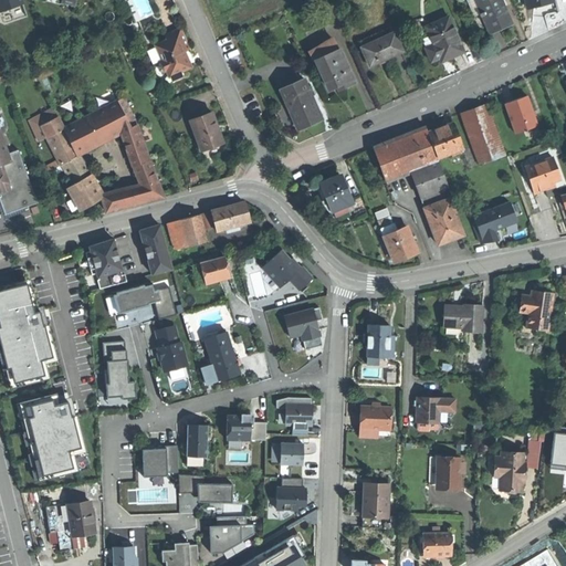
[(21,0),(0,0),(0,11),(0,12),(22,3),(21,0)]
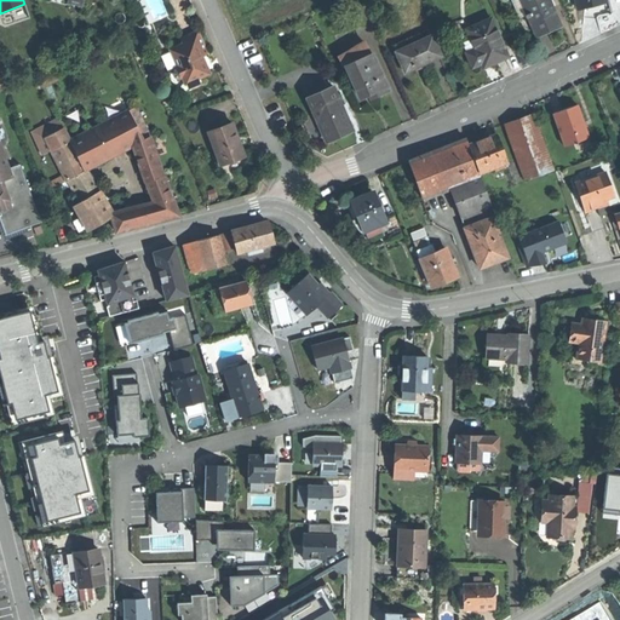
[(528,16),(521,0),(515,0),(512,1),(521,19),(526,17),(528,16)]
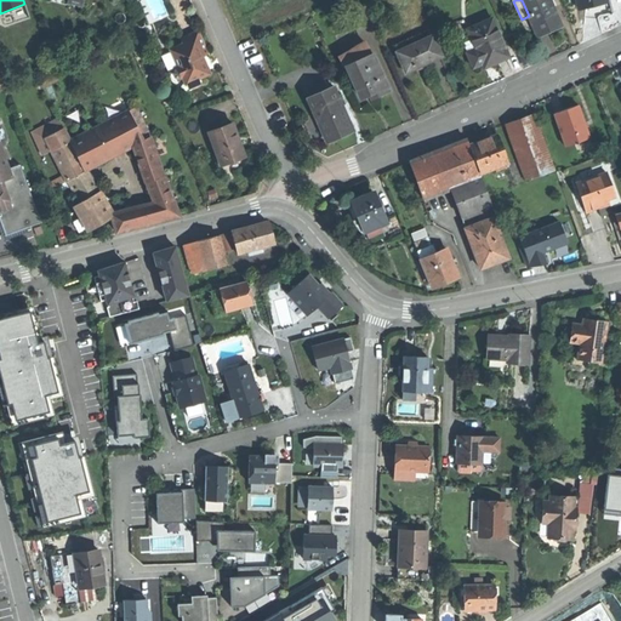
[(552,32),(562,28),(548,0),(522,0),(529,16),(527,17),(528,21),(530,20),(539,38),(552,32)]
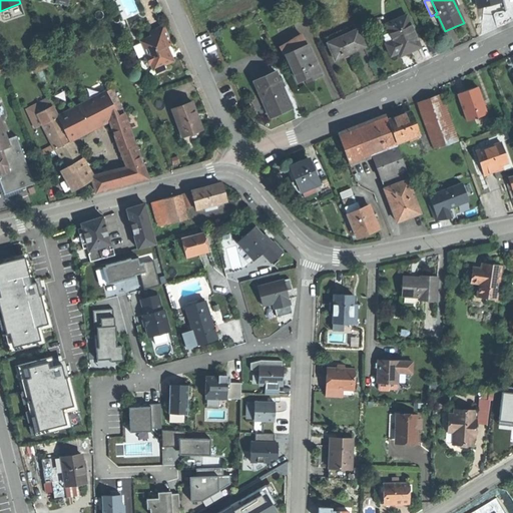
[(412,52),(421,48),(407,17),(407,16),(389,24),(396,40),(387,45),(393,56),(401,52),(403,56),(412,52)]
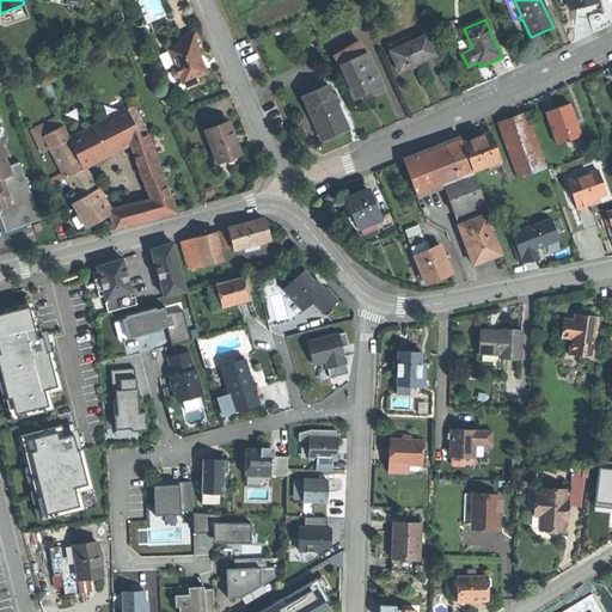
[(392,53),(426,36),(423,29),(389,46),(392,53)]
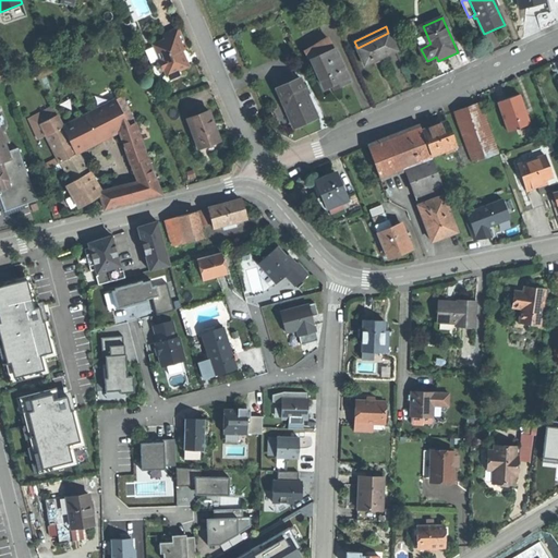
[(178,71),(189,67),(181,50),(186,48),(183,41),(178,29),(162,36),(165,39),(153,45),(156,52),(157,52),(161,61),(157,63),(155,68),(157,72),(161,73),(166,72),(170,82),(180,76),(178,71)]
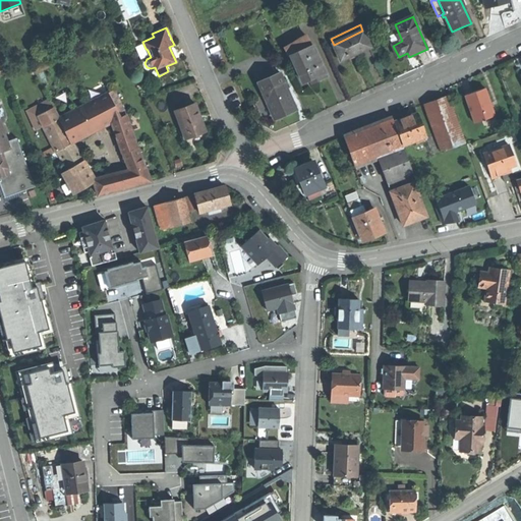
[(370,48),(362,31),(334,45),(342,62),(356,55),(370,48)]
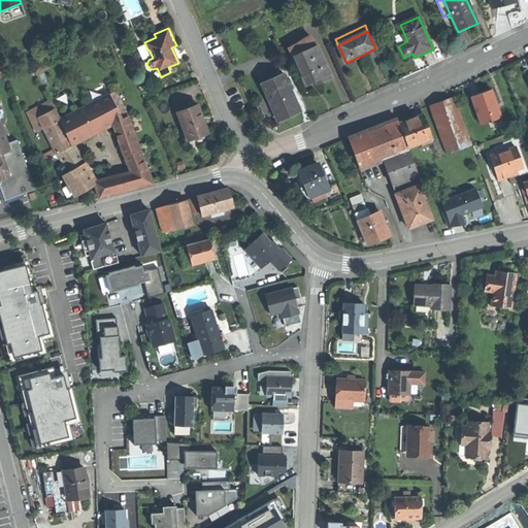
[(296,58),(317,48),(312,40),(312,39),(310,38),(309,38),(307,38),(305,39),(304,40),(302,41),(289,52),(296,58)]
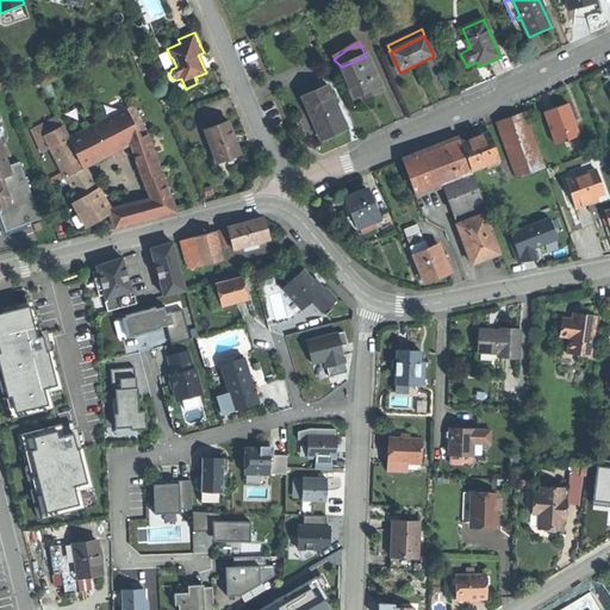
[(367,56),(366,56),(342,67),(355,97),(363,93),(366,98),(373,94),(381,91),(367,56)]
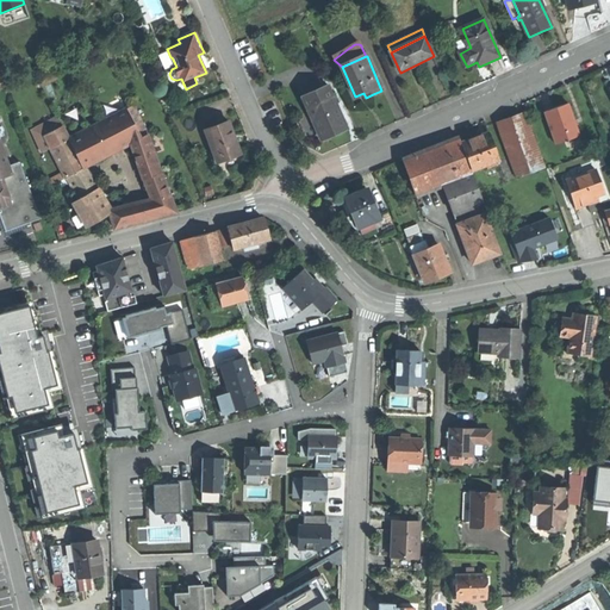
[(335,134),(346,129),(328,87),(303,99),(311,117),(312,117),(323,139),(335,134)]
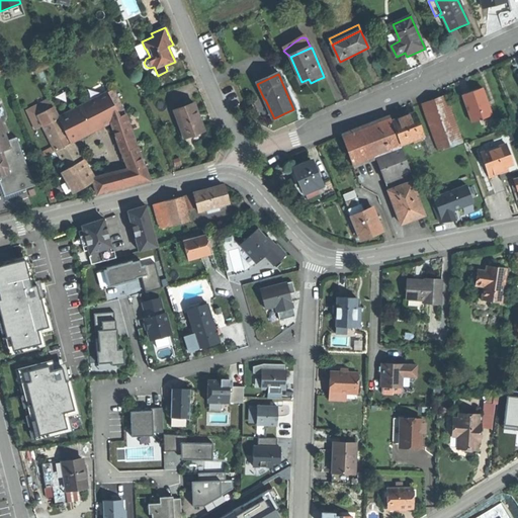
[(472,122),(493,115),(483,88),(472,91),(462,95),(472,122)]
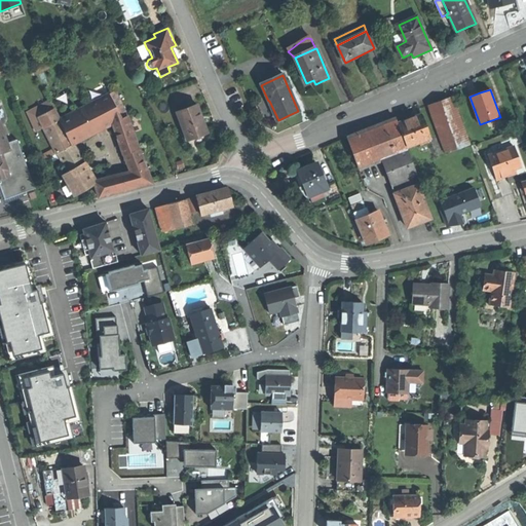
[(115,91),(109,95),(121,119),(127,115),(115,91)]
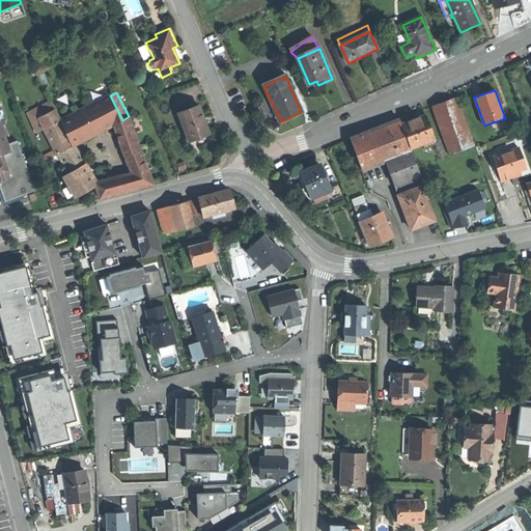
[(129,116),(122,120),(110,95),(59,120),(53,108),(37,116),(44,127),(56,152),(58,151),(68,173),(63,176),(75,197),(95,185),(100,199),(112,196),(154,185),(129,116)]
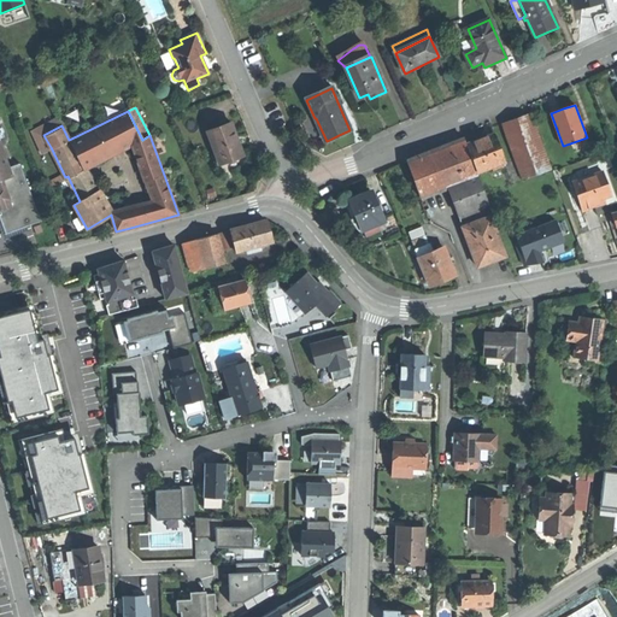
[(524,180),(552,169),(533,113),(504,124),(524,180)]
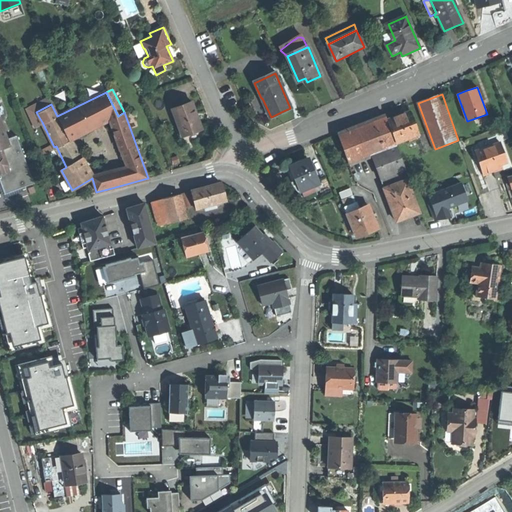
[(34,126),(42,122),(36,112),(51,104),(47,98),(29,108),(26,111),(34,126)]
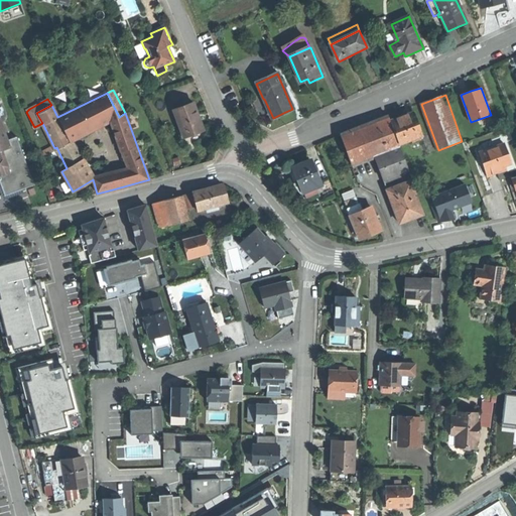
[(182,138),(202,131),(198,119),(196,114),(197,114),(192,104),(172,111),(182,138)]
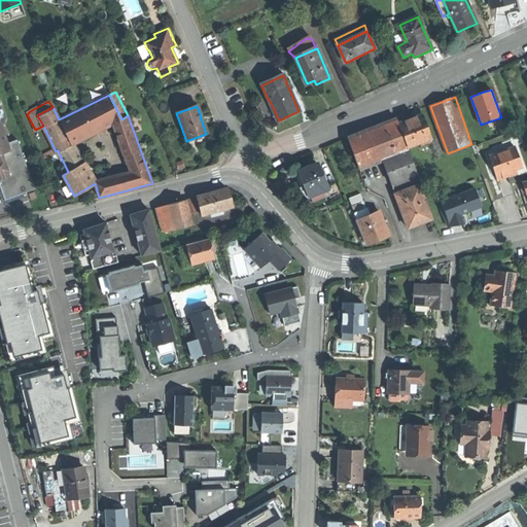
[(411,119),(399,124),(408,148),(432,139),(423,115),(411,119)]
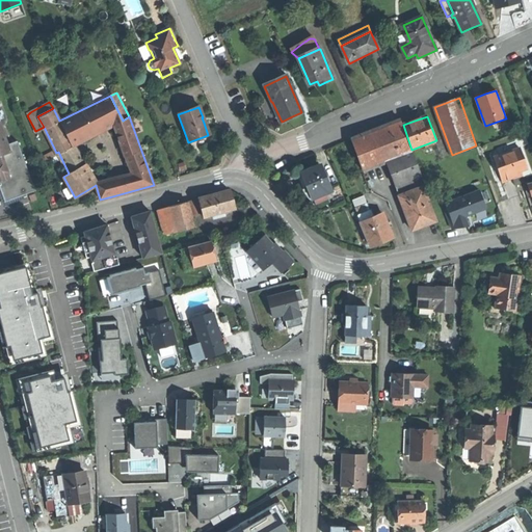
[(8,151),(10,150),(0,117),(0,179),(9,177),(8,173),(15,170),(8,151)]
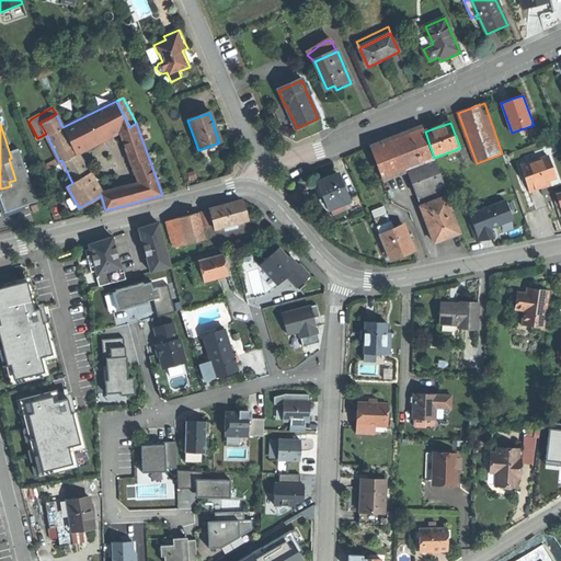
[(408,169),(435,159),(434,158),(425,132),(423,127),(409,132),(410,134),(371,148),(384,179),(408,169)]
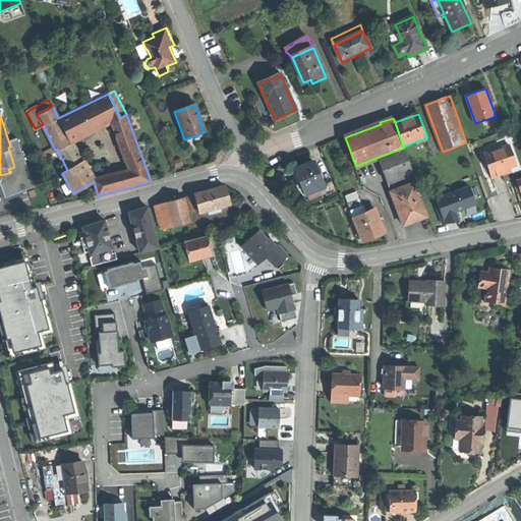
[(483,155),(491,179),(501,175),(502,175),(504,182),(514,179),(511,172),(510,167),(516,165),(509,146),(483,155)]
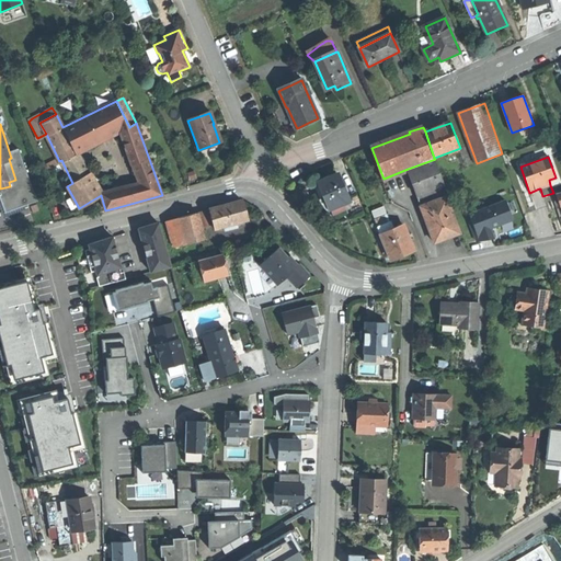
[(441,175),(435,159),(408,169),(421,206),(446,196),(448,196),(441,175)]
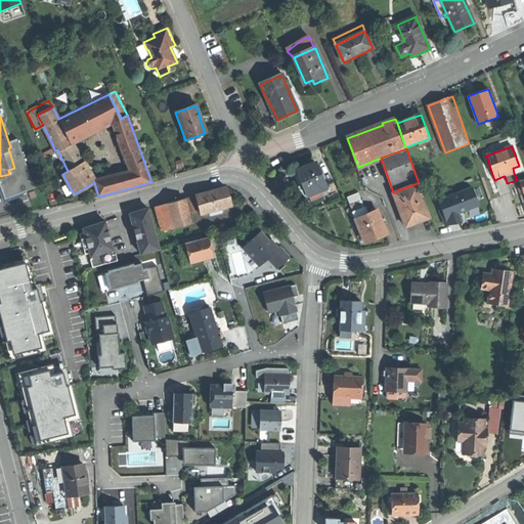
[(308,195),(319,190),(325,187),(316,164),(298,171),(303,184),(308,195)]
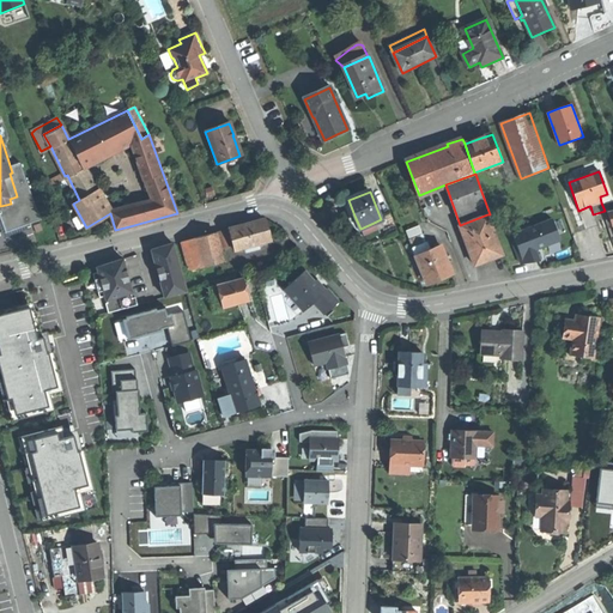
[(503,255),(487,214),(460,225),(475,265),(490,260),(503,255)]
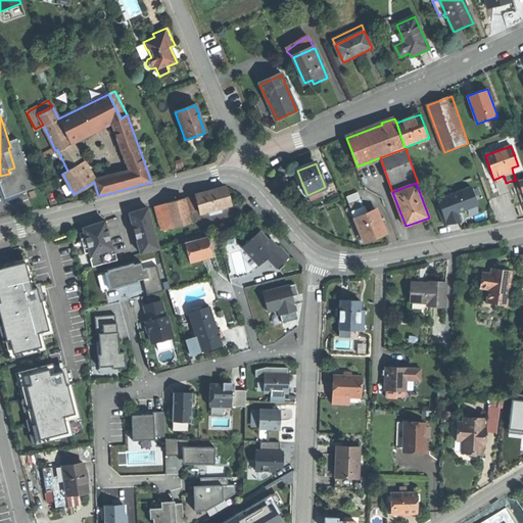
[(471,187),(435,200),(444,225),(460,222),(456,212),(463,209),(477,204),(471,187)]
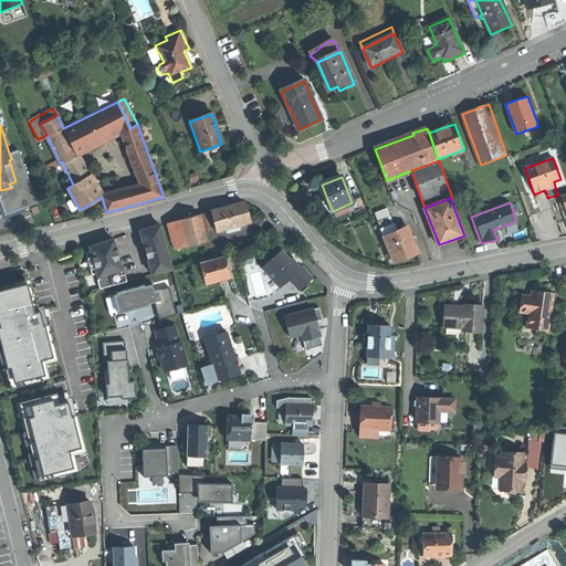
[(227,229),(240,226),(251,222),(247,203),(228,208),(213,211),(218,229),(218,231),(227,229)]
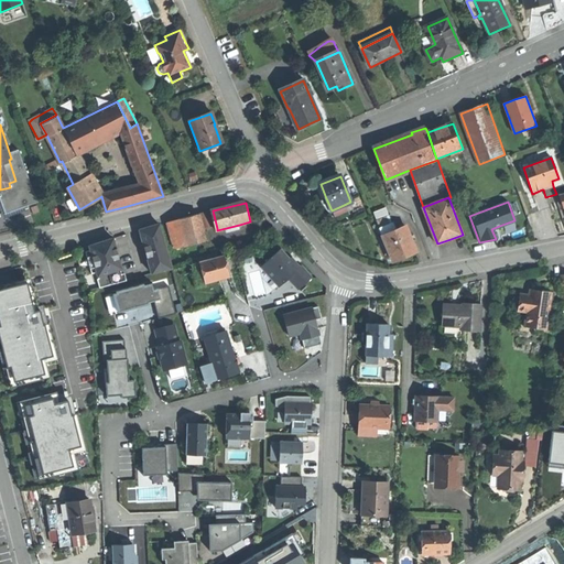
[(32,213),(40,210),(38,204),(30,207),(32,213)]
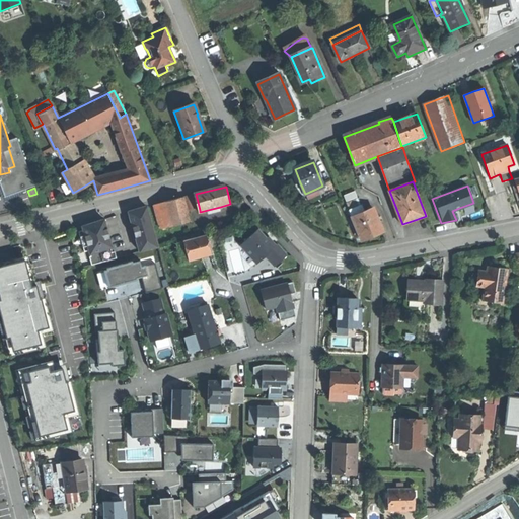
[(318,195),(316,189),(305,194),(307,199),(318,195)]
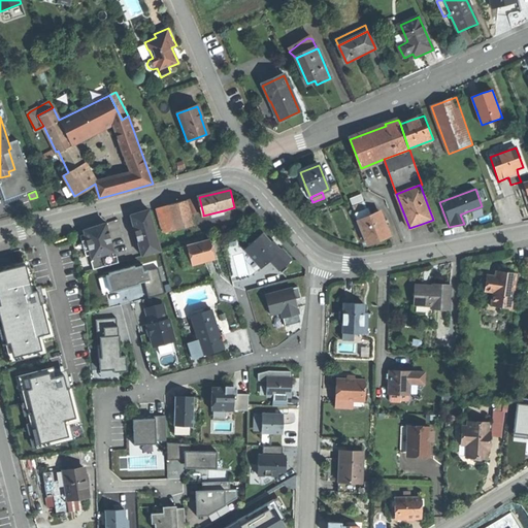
[(203,213),(199,197),(188,200),(192,216),(203,213)]
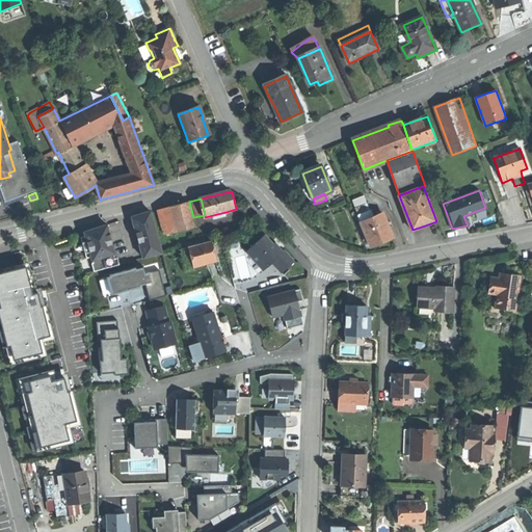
[(193,217),(189,202),(174,205),(177,218),(180,231),(180,233),(195,229),(193,217)]
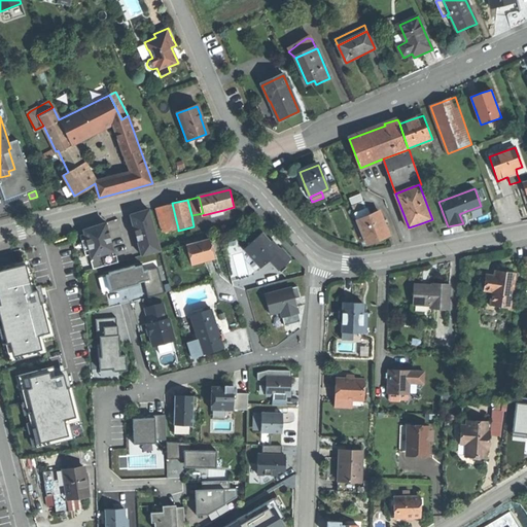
[(161,220),(175,216),(172,203),(157,207),(161,220)]
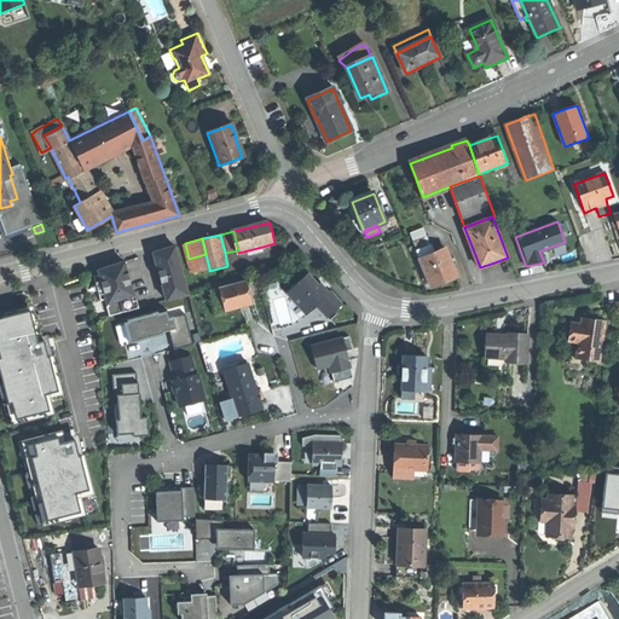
[(174,246),(157,250),(163,271),(161,271),(163,281),(166,279),(171,300),(189,295),(174,246)]
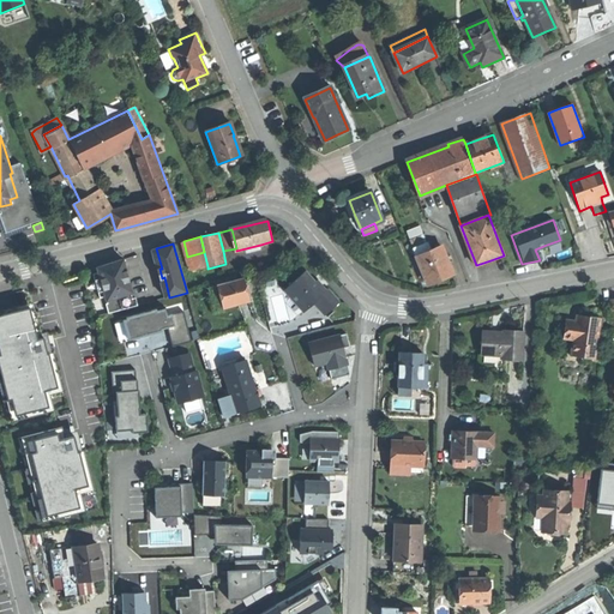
[(416,257),(427,252),(423,244),(413,248),(416,257)]
